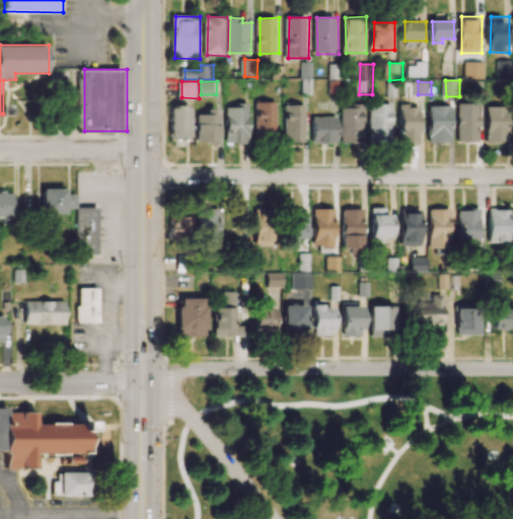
[(279,102),(259,102),(260,136),(280,136),(279,102)]
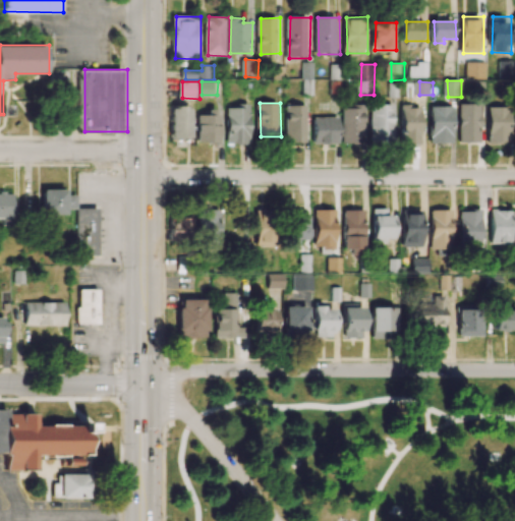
[(252,145),(253,105),(239,104),(239,108),(230,108),(230,143),(252,145)]
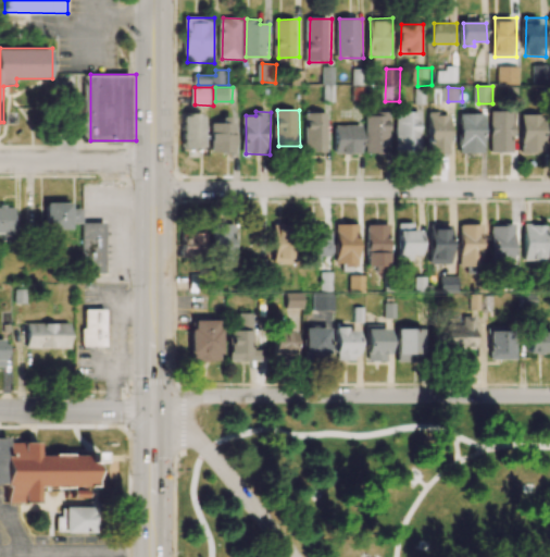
[(496,152),(519,152),(516,111),(495,112),(496,152)]
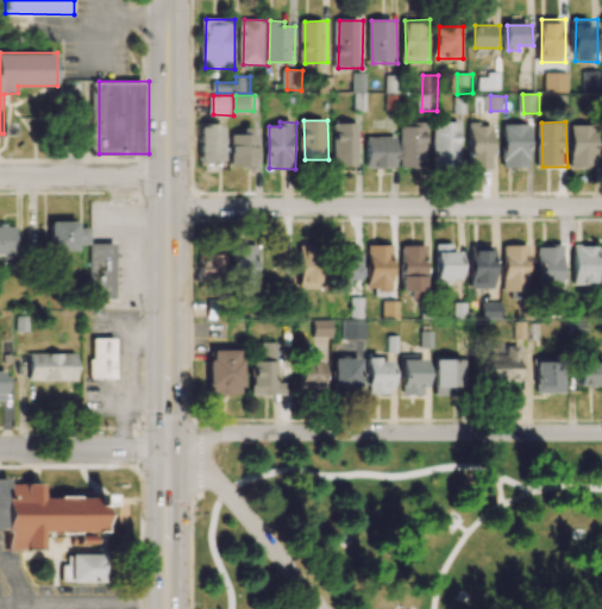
[(362,167),(362,124),(338,123),(338,167),(362,167)]
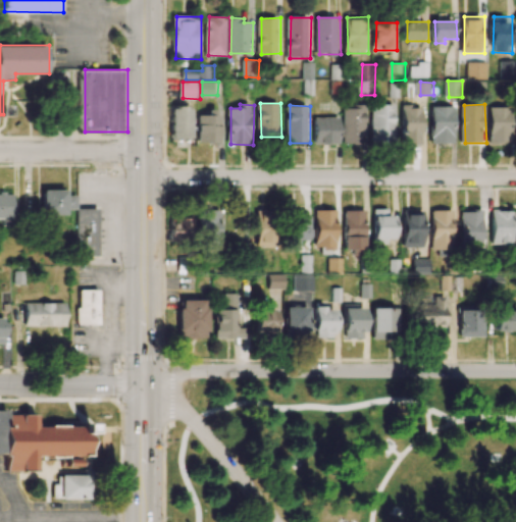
[(347,144),(368,144),(369,105),(356,105),(356,109),(347,108),(347,144)]
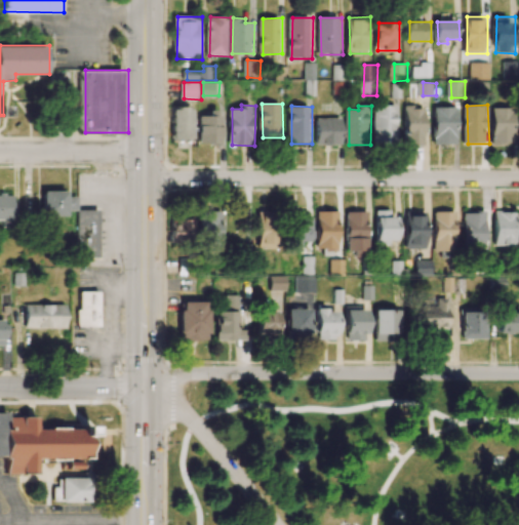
[(377,145),(400,145),(400,106),(378,106),(377,145)]
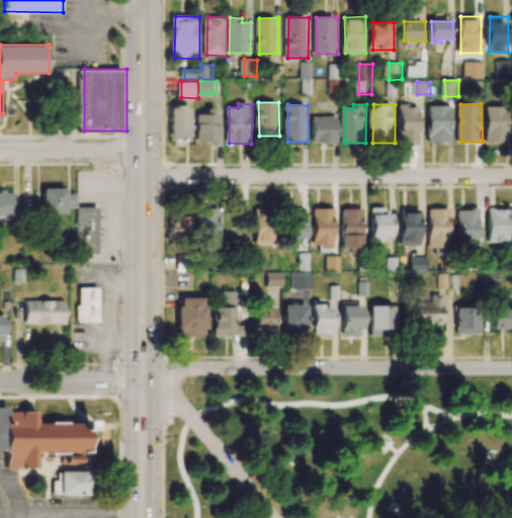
[(422,105),(403,106),(404,144),(422,144),(422,105)]
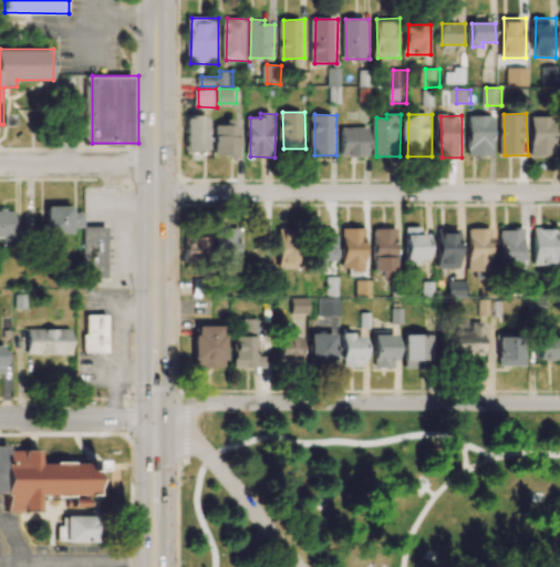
[(189,153),(210,153),(211,116),(190,116),(189,153)]
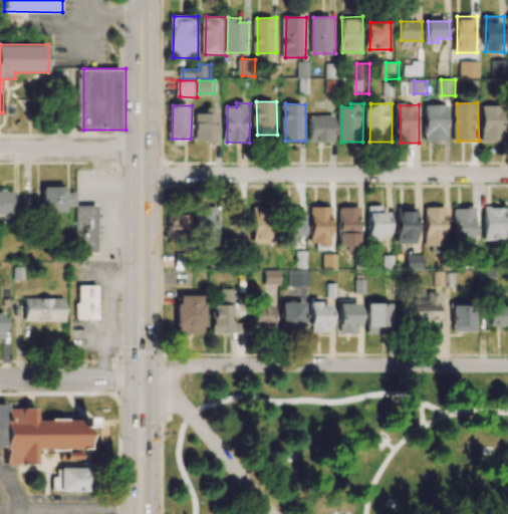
[(451,105),(428,105),(428,142),(450,142),(451,105)]
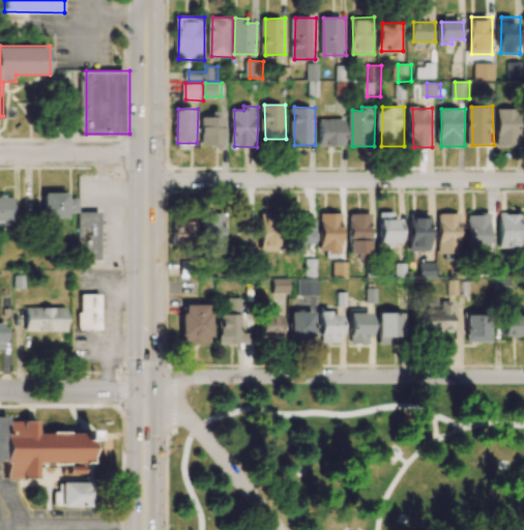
[(500,146),(523,146),(522,109),(500,109),(500,146)]
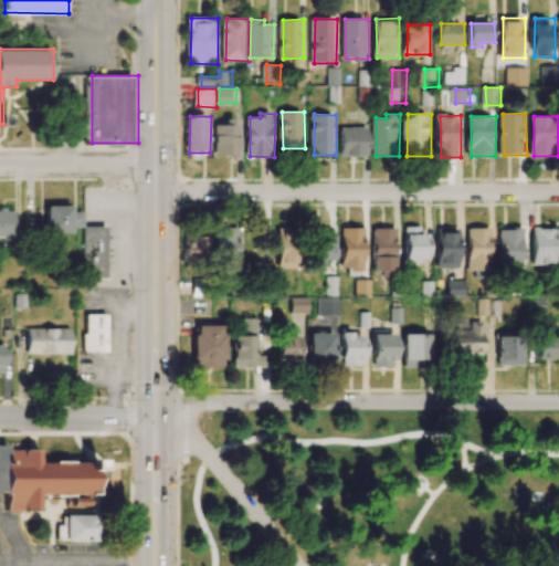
[(218,125),(218,155),(242,155),(242,119),(230,119),(230,125),(218,125)]
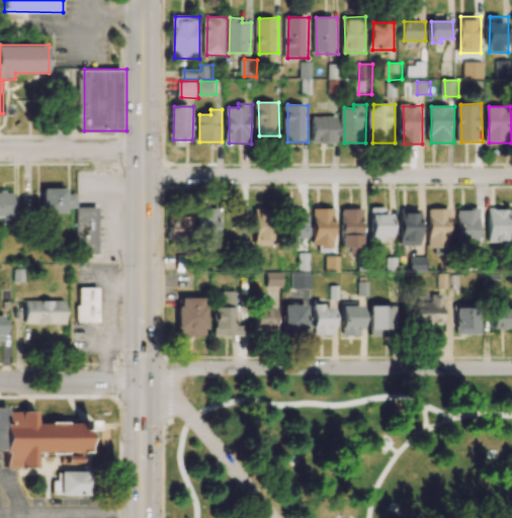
[(340,116),(315,117),(316,144),(340,143),(340,116)]
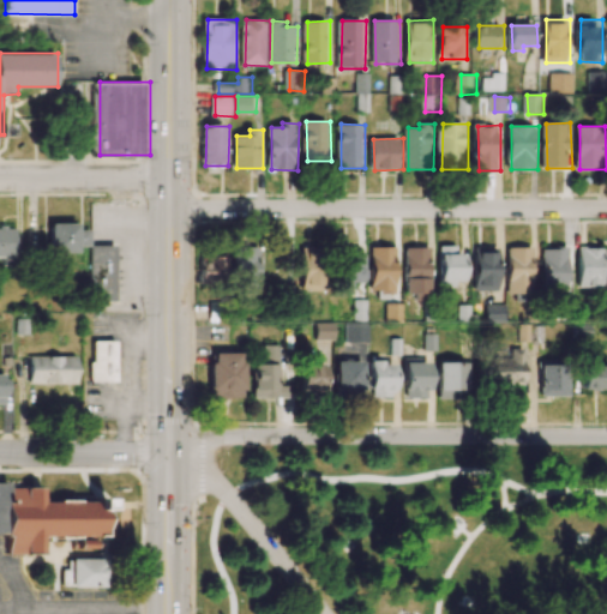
[(95,247),(95,230),(82,230),(82,223),(54,224),(55,254),(82,253),(82,247),(95,247)]
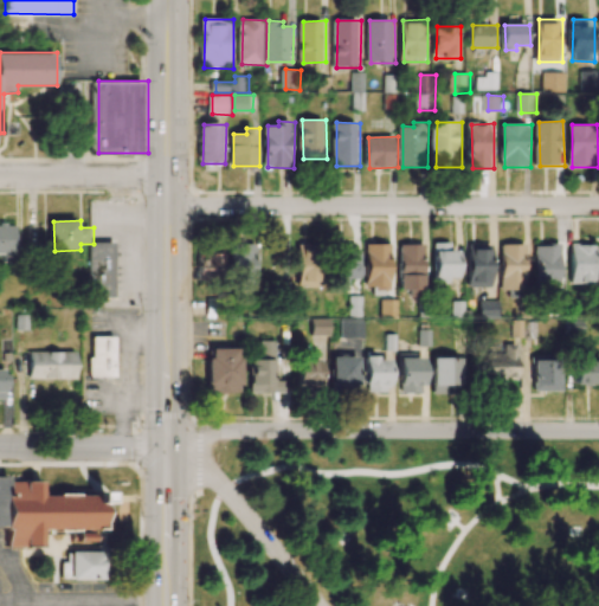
[(20,225),(0,224),(0,253),(8,255),(8,263),(20,263),(20,225)]
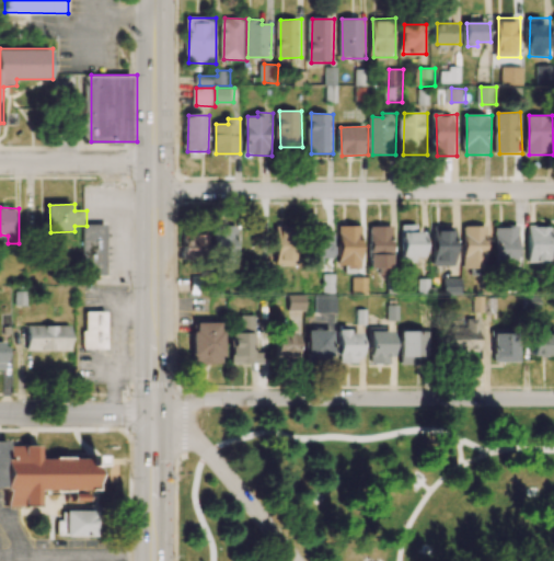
[(88,272),(108,272),(108,226),(88,226),(88,224),(111,224),(111,274),(88,274),(88,272)]
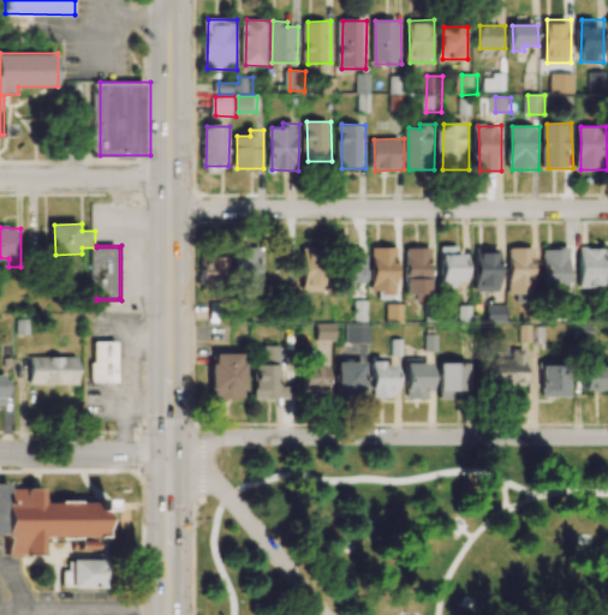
[(462,246),(443,246),(445,286),(469,285),(468,255),(462,255),(462,246)]
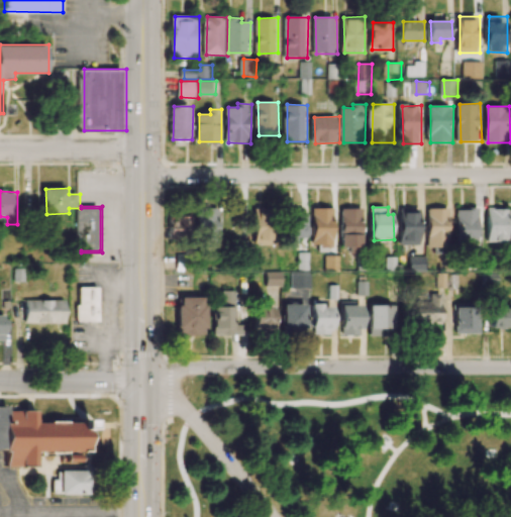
[(100,250),(81,250),(81,208),(100,208),(100,250)]
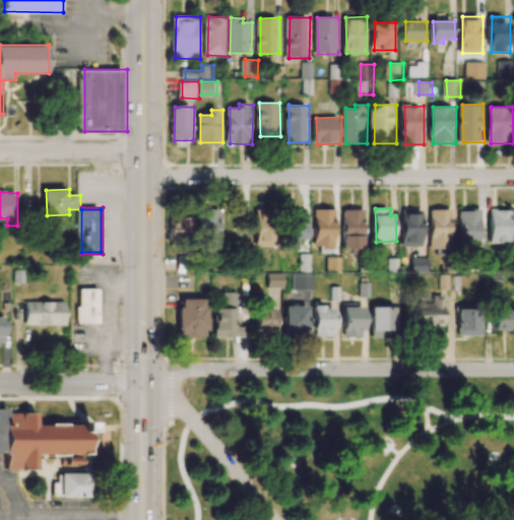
[(222,249),(223,210),(202,209),(201,248),(222,249)]
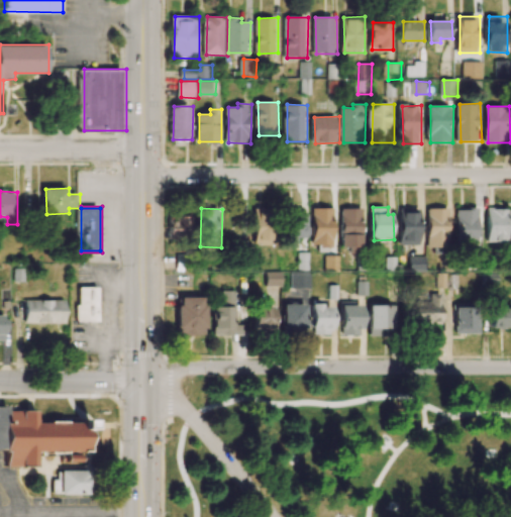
[(258,244),(276,245),(277,209),(258,208),(258,244)]
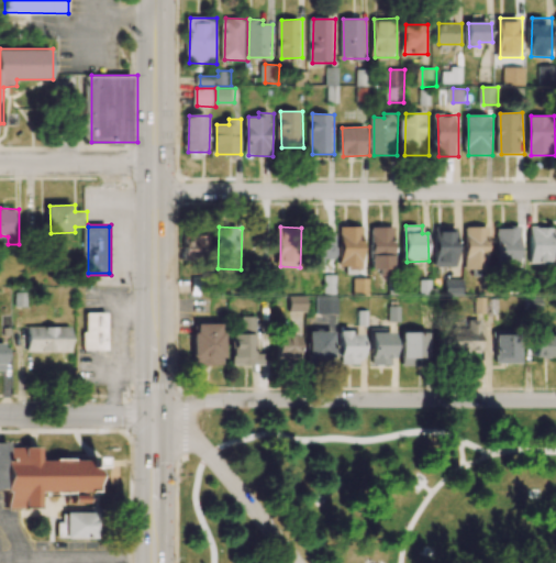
[(366,227),(344,227),(343,268),(366,269),(366,227)]
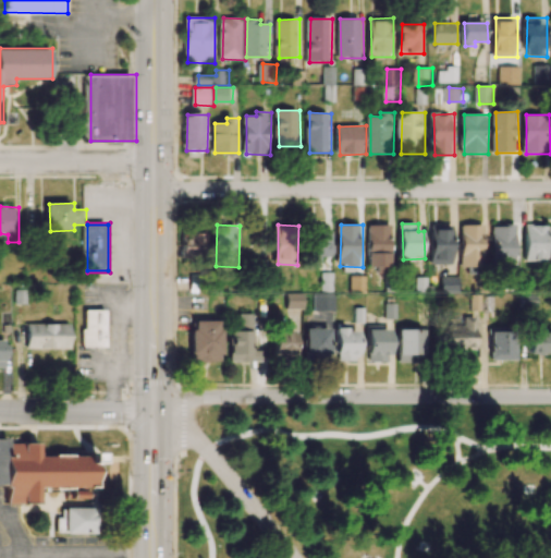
[(394,226),(371,225),(371,267),(382,267),(382,274),(393,274),(394,226)]
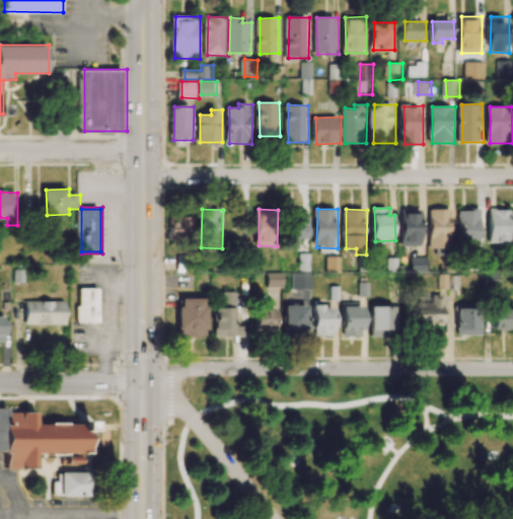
[(453,210),(433,209),(432,249),(453,249),(453,210)]
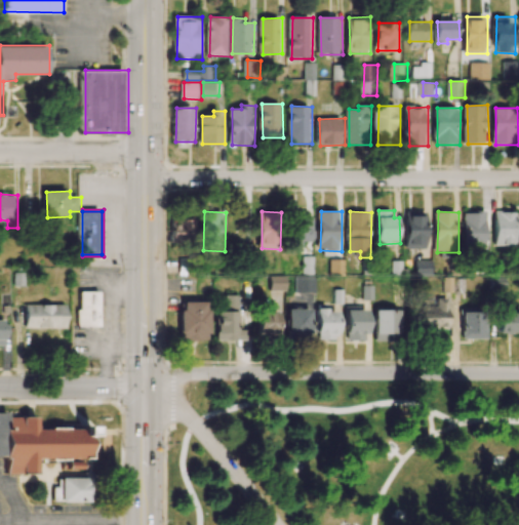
[(489,211),(467,212),(468,248),(489,247),(489,211)]
